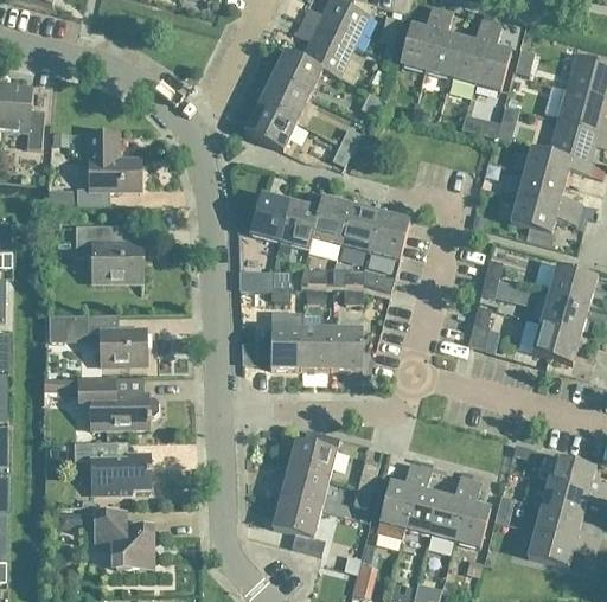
[(302,19),(355,44),(369,14),(338,0),(328,0),(321,14),(307,7),(302,19)]
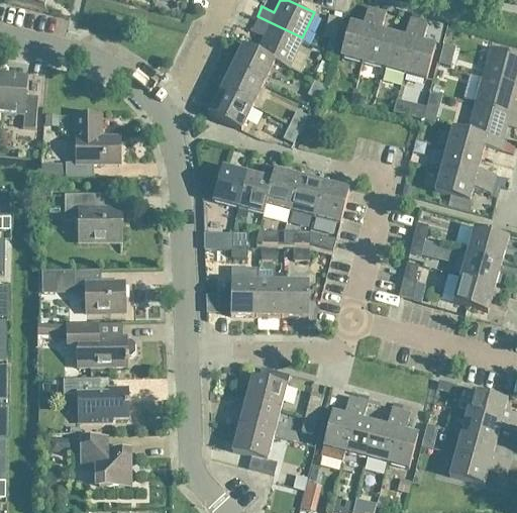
[(362,61),(376,8),(367,5),(362,23),(349,19),(339,55),(362,61)]
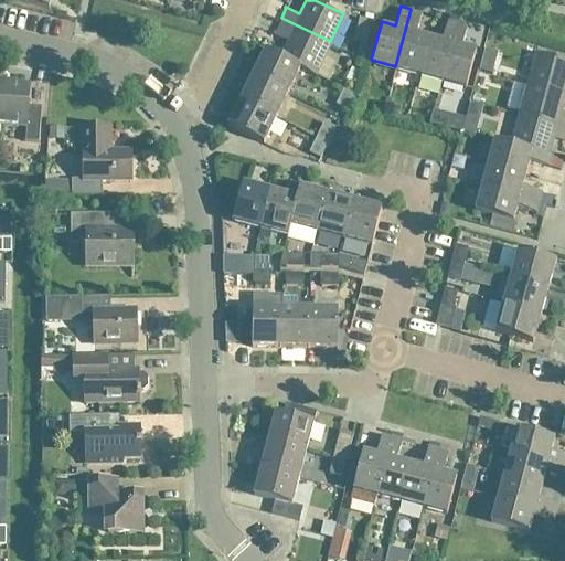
[(420,11),(411,9),(395,66),(418,72),(428,34),(415,31),(420,11)]
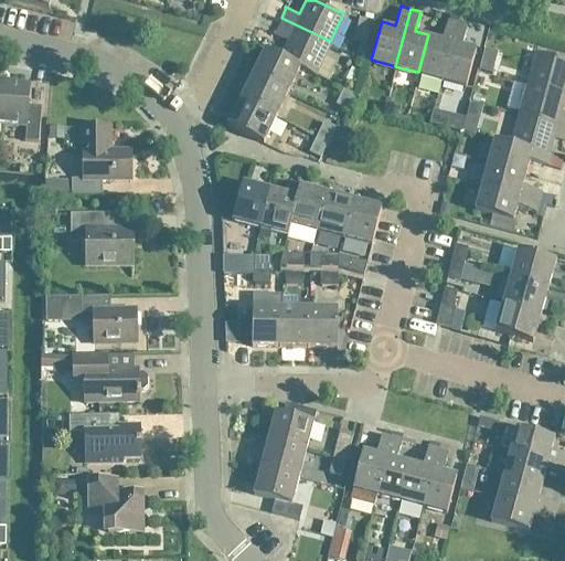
[(281,18),(274,31),(287,38),(279,54),(279,55),(298,64),(315,72),(317,67),(330,41),(281,18)]
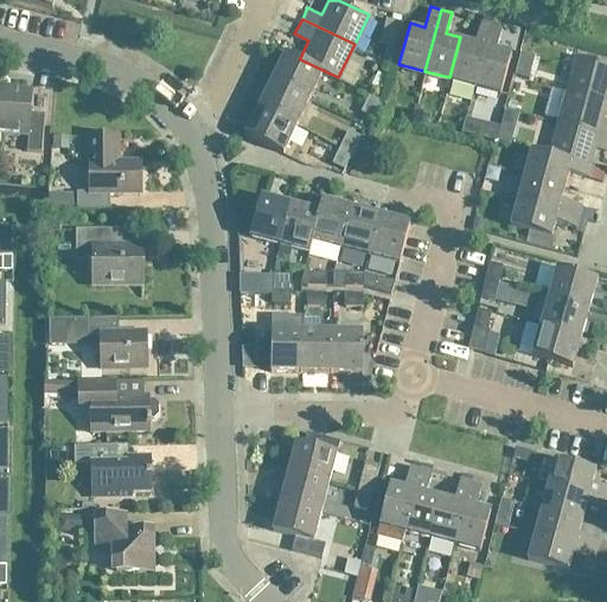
[(474,40),(460,37),(449,77),(473,84),(490,23),(479,19),(474,40)]
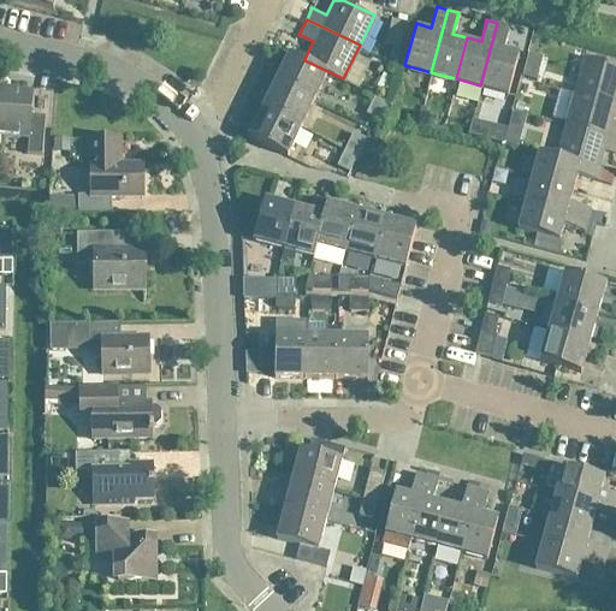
[(508,25),(497,23),(480,85),(507,93),(517,51),(503,47),(508,25)]
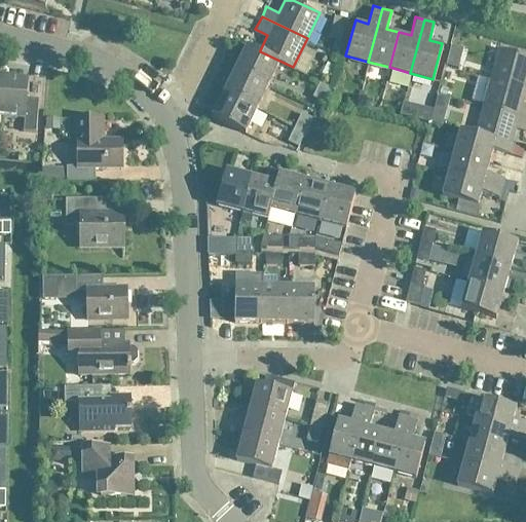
[(246,43),(235,64),(268,80),(277,60),(260,51),(260,50),(246,43)]
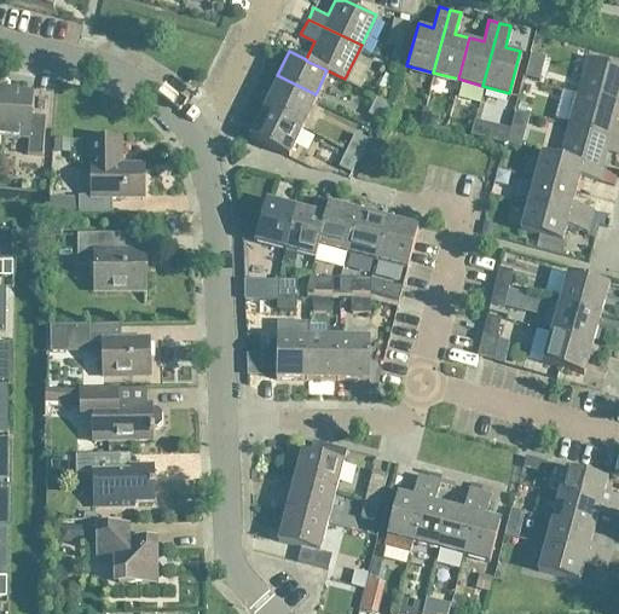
[(618,62),(586,53),(577,88),(618,99),(618,62)]
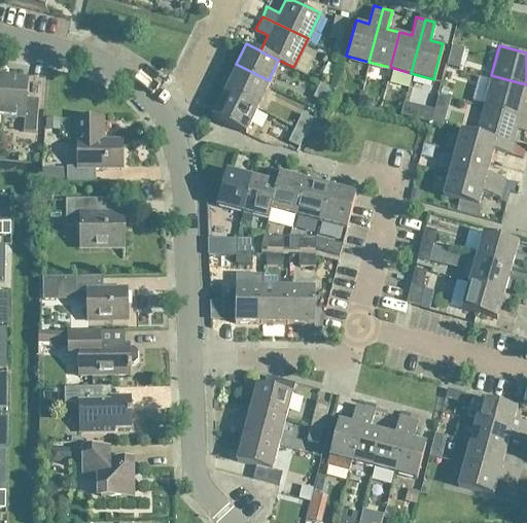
[(236,64),(224,89),(256,105),(269,80),(236,64)]
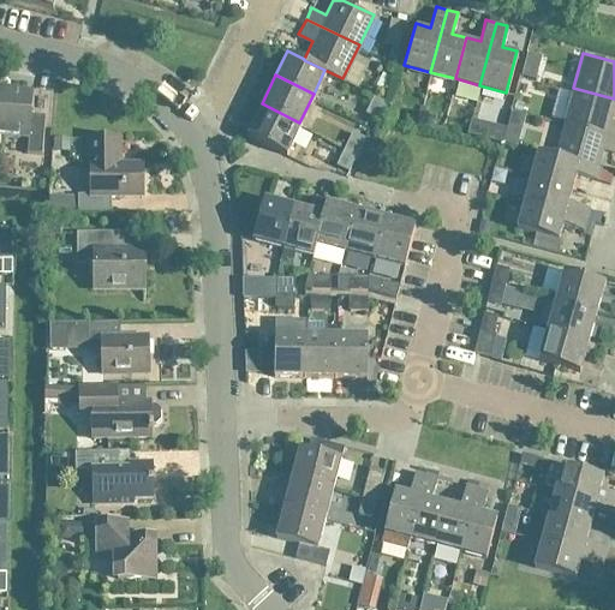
[(31,88),(4,87),(0,126),(0,131),(27,135),(25,150),(41,151),(43,123),(29,121),(31,88)]
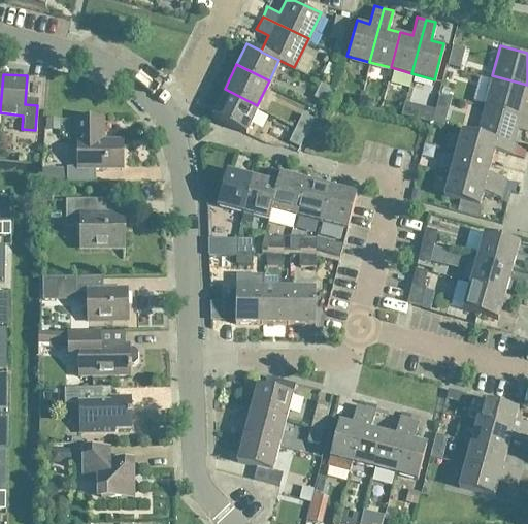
[(527,85),(492,75),(485,104),(527,116),(527,102),(524,101),(527,85)]
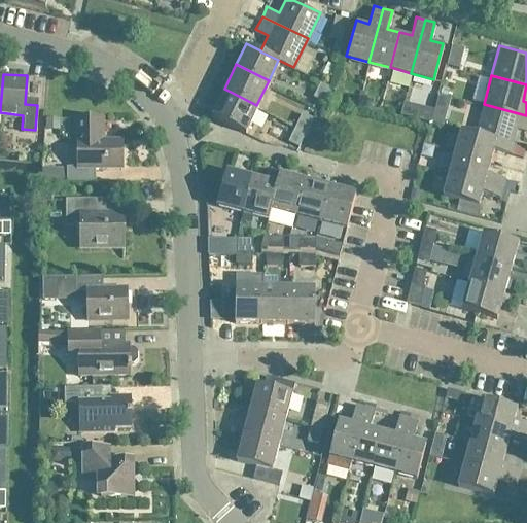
[(330,84),(319,79),(313,94),(323,99),(330,84)]
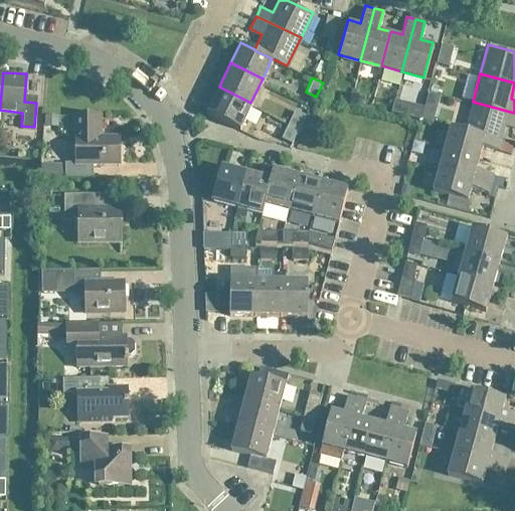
[(219,87),(206,112),(238,127),(250,103),(219,87)]
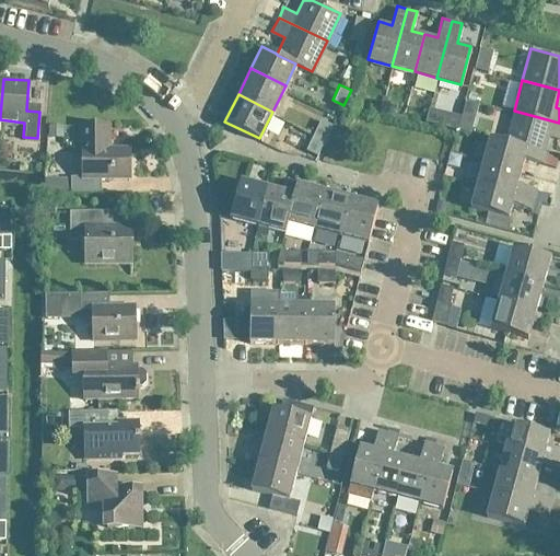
[(465,97),(462,109),(470,112),(475,113),(478,101),(473,100),(465,97)]
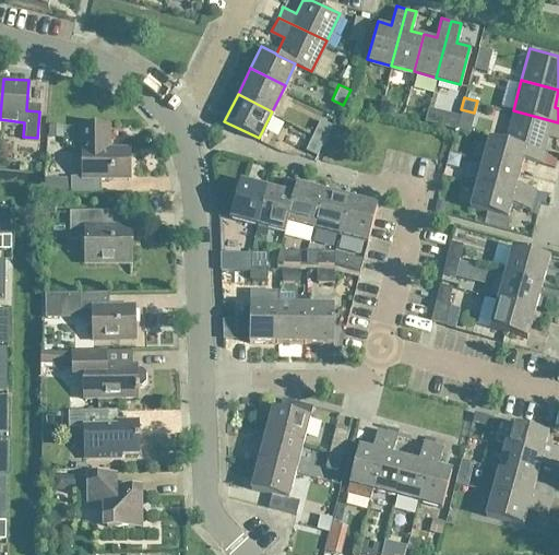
[(558,122),(513,110),(504,140),(543,150),(547,133),(558,137),(558,122)]
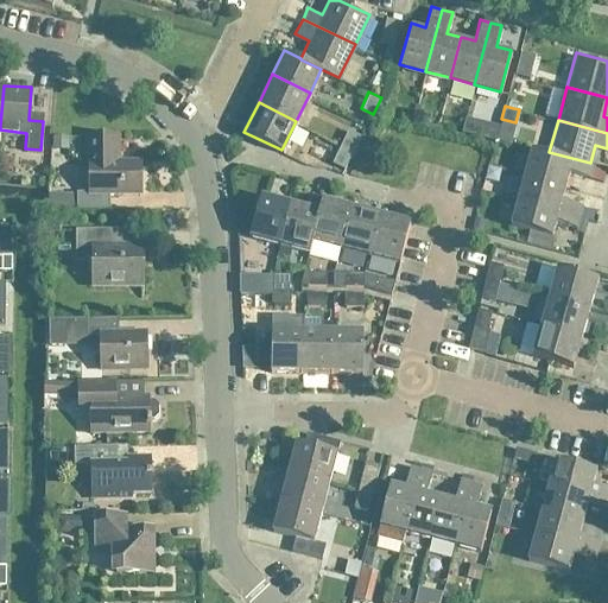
[(348,127),(341,143),(354,148),(361,133),(348,127)]
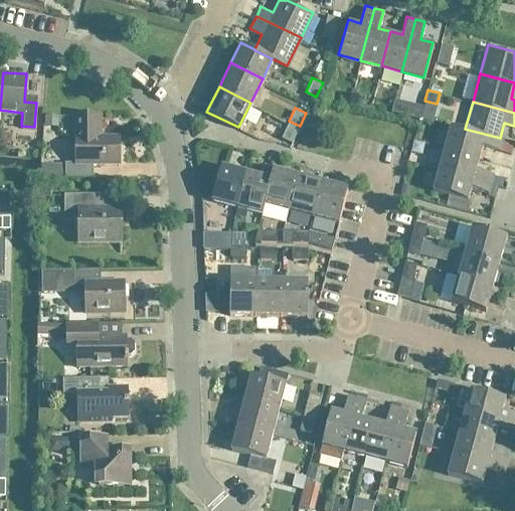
[(74,160),(63,160),(64,174),(93,174),(93,162),(119,162),(119,134),(100,134),(100,113),(71,113),(71,135),(74,135),(74,160)]
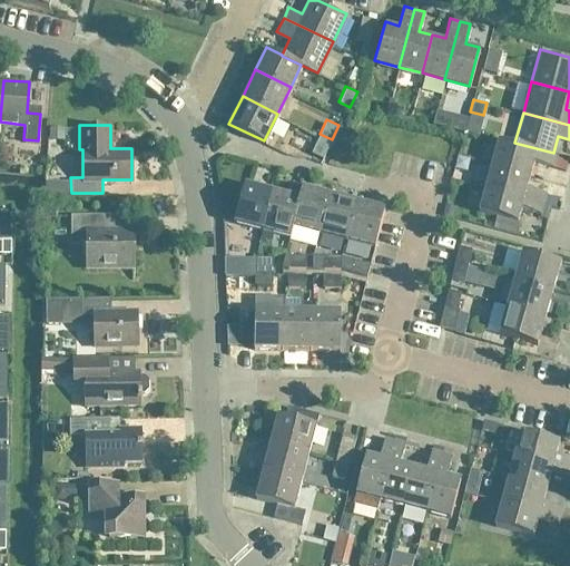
[(332,139),(320,134),(312,150),(323,156),(332,139)]
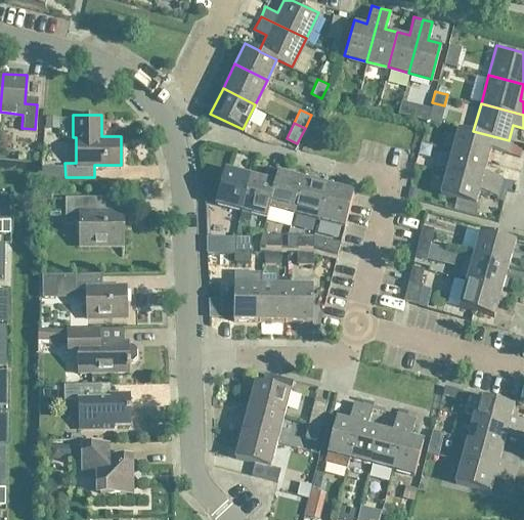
[(457,127),(452,148),(487,159),(490,146),(509,150),(511,141),(509,140),(473,131),(457,127)]
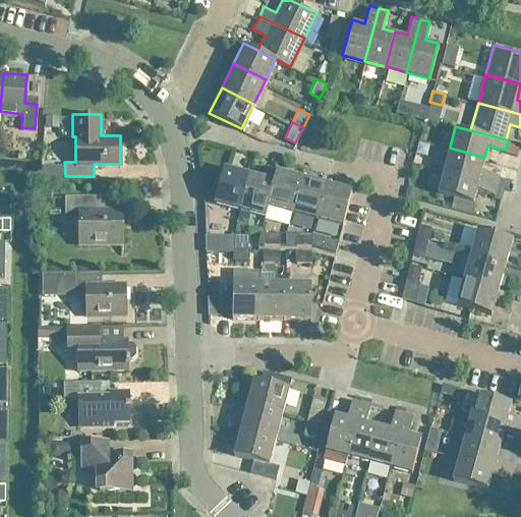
[(450,148),(444,170),(497,184),(499,174),(481,170),(484,158),(450,148)]
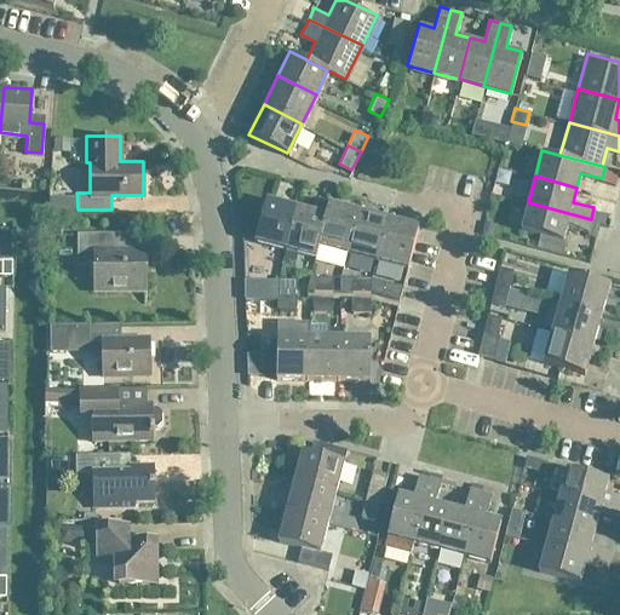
[(265,196),(254,239),(285,247),(296,205),(265,196)]
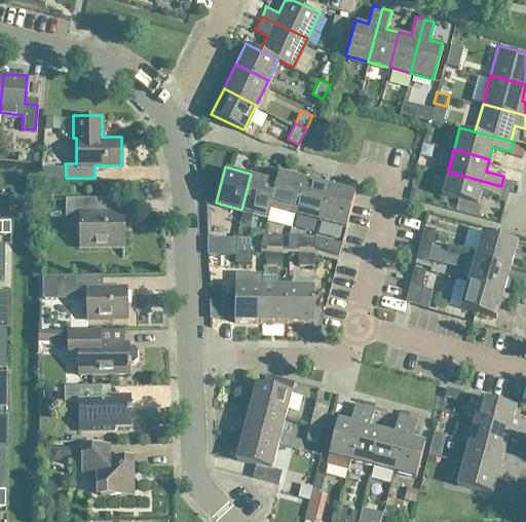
[(278,170),(275,180),(269,206),(294,213),(304,177),(278,170)]
